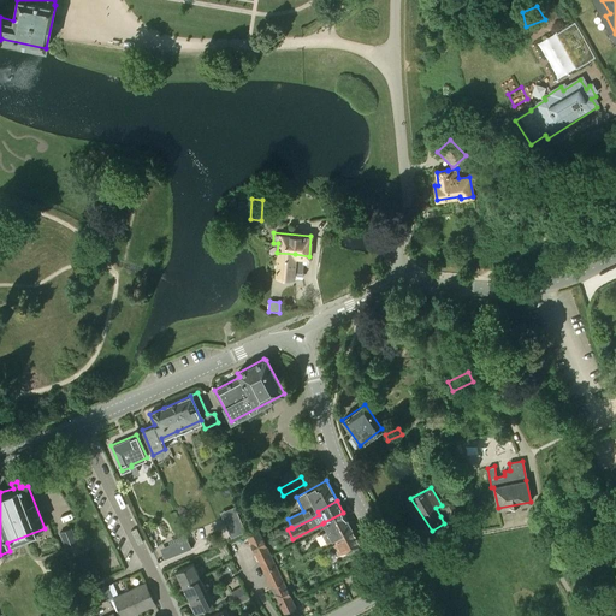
[(452,503),(445,507),(450,515),(451,515),(457,511),(452,503)]
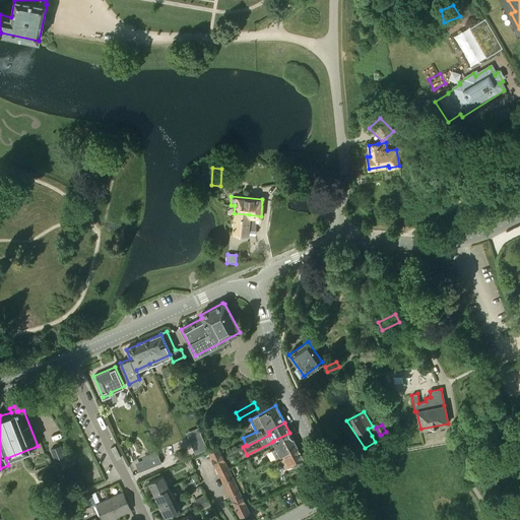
[(192,447),(204,442),(198,428),(187,433),(192,447)]
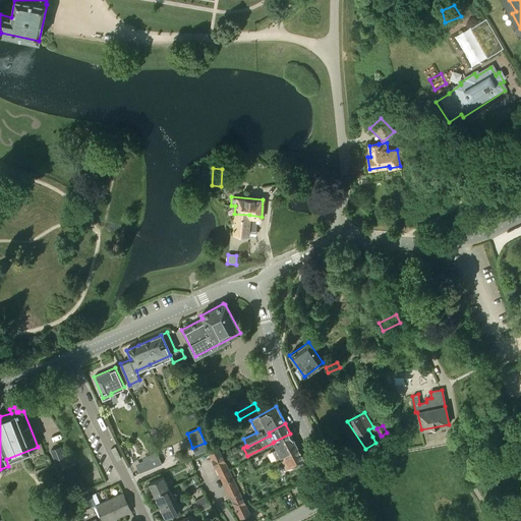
[(290,433),(274,442),(273,443),(277,449),(272,451),(276,459),(280,457),(297,448),(290,433)]
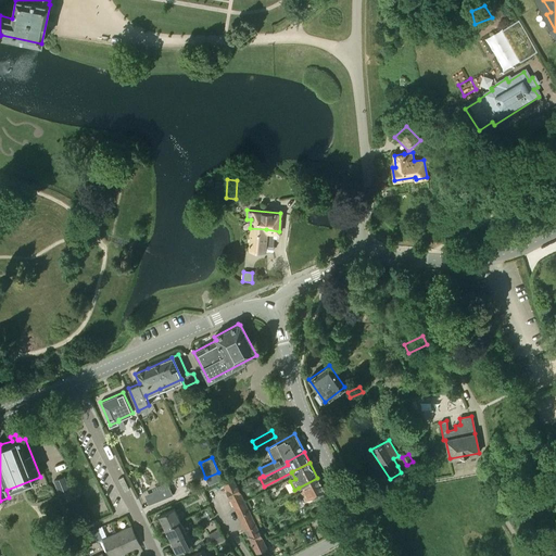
[(57,485),(66,481),(64,476),(54,479),(57,485)]
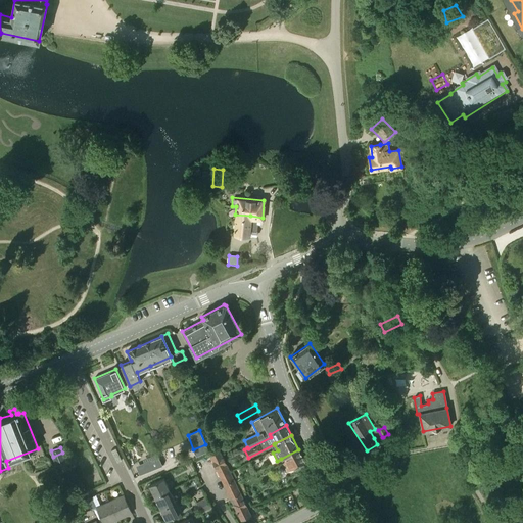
[(219,476),(224,474),(230,471),(220,449),(208,455),(219,476)]
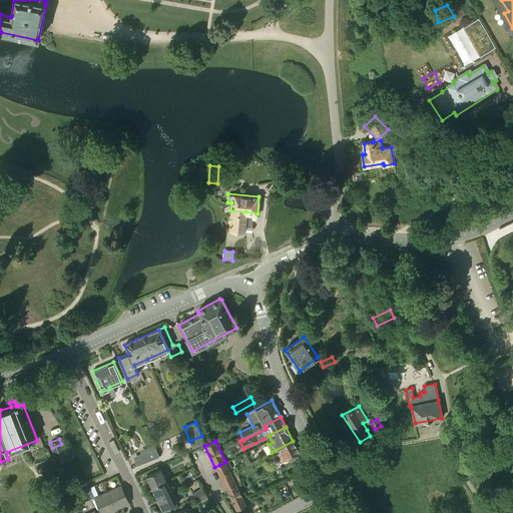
[(293,441),(276,450),(283,463),(300,454),(293,441)]
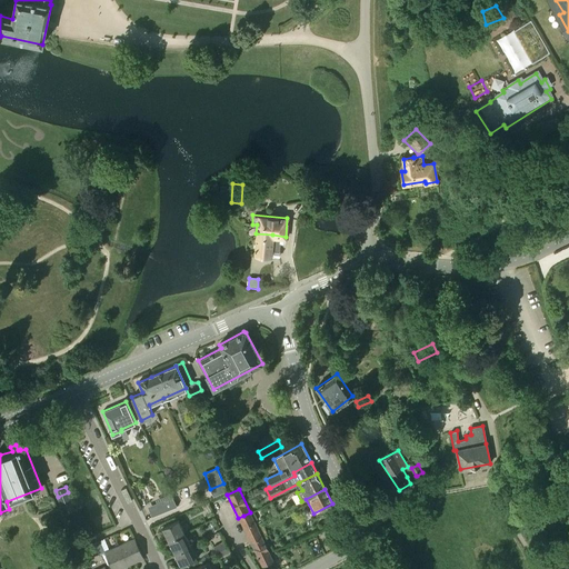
[(68,492),(58,497),(60,502),(70,498),(68,492)]
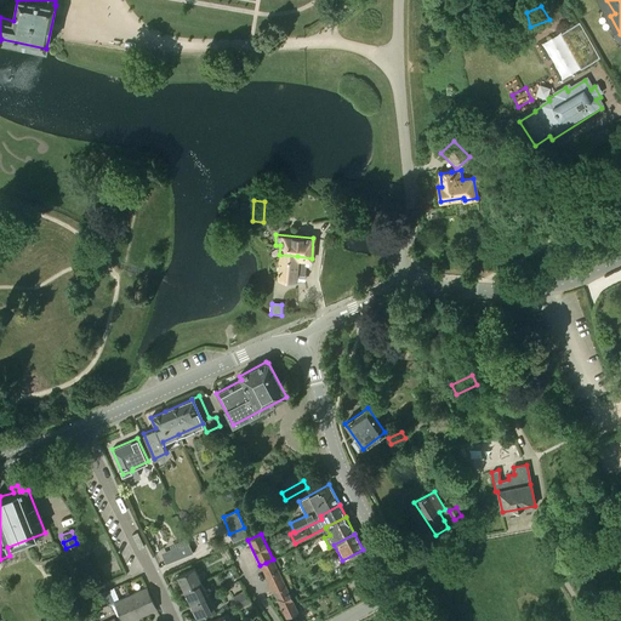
[(193,552),(188,542),(171,550),(175,559),(193,552)]
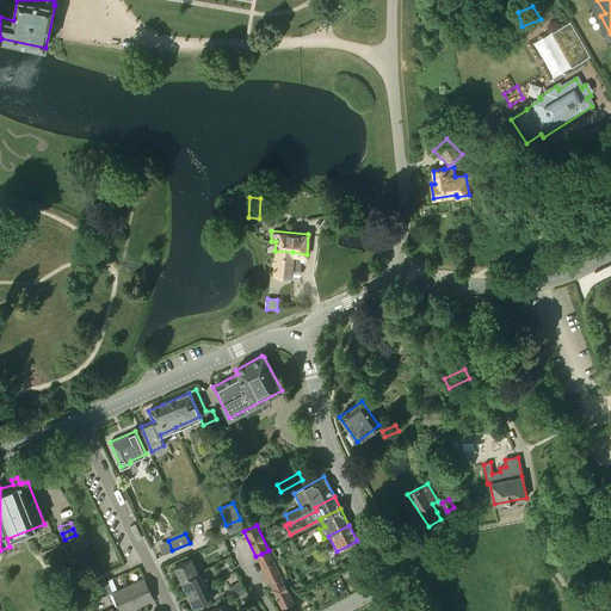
[(75,535),(65,539),(67,545),(78,541),(75,535)]
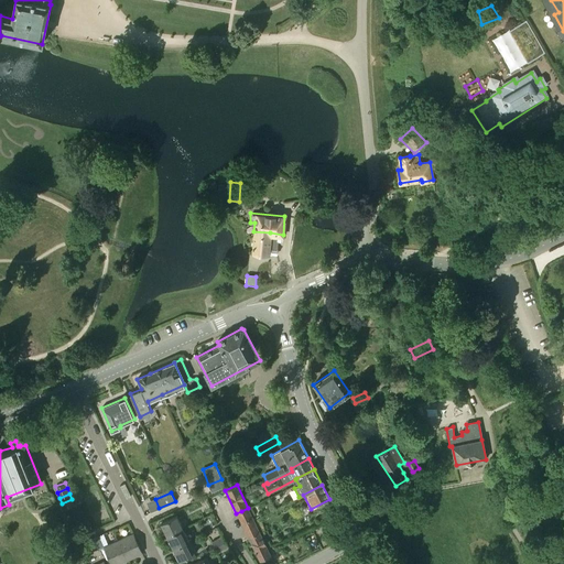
[(72,499),(62,503),(64,509),(74,505),(72,499)]
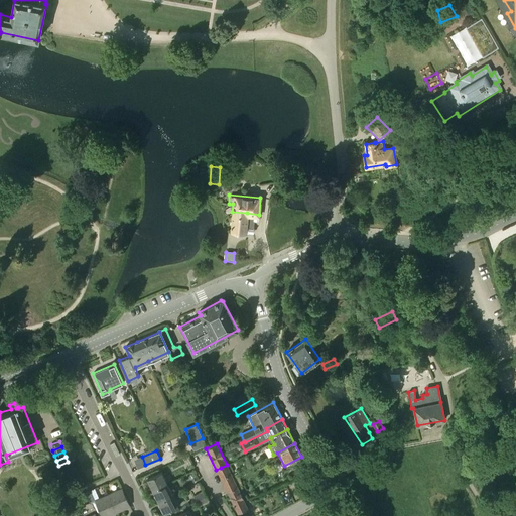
[(227,465),(221,468),(225,477),(231,474),(227,465)]
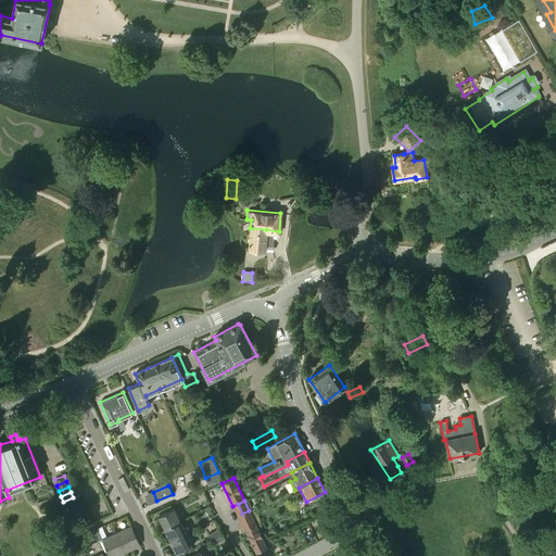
[(165,529),(180,521),(174,508),(159,516),(165,529)]
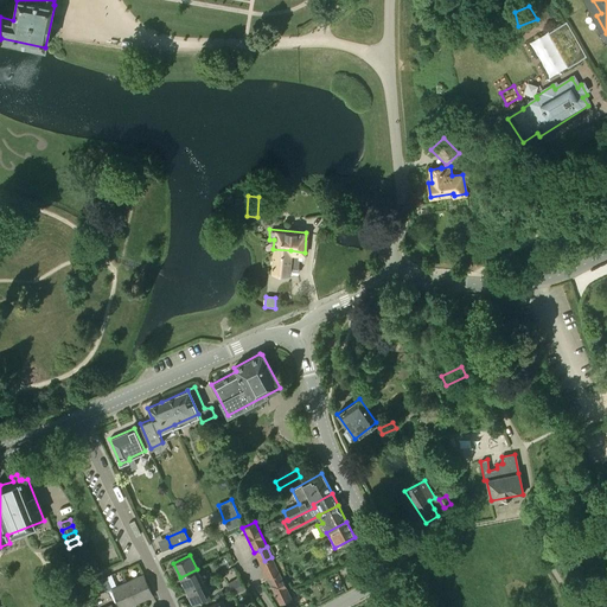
[(272,557),(264,561),(268,569),(276,566),(272,557)]
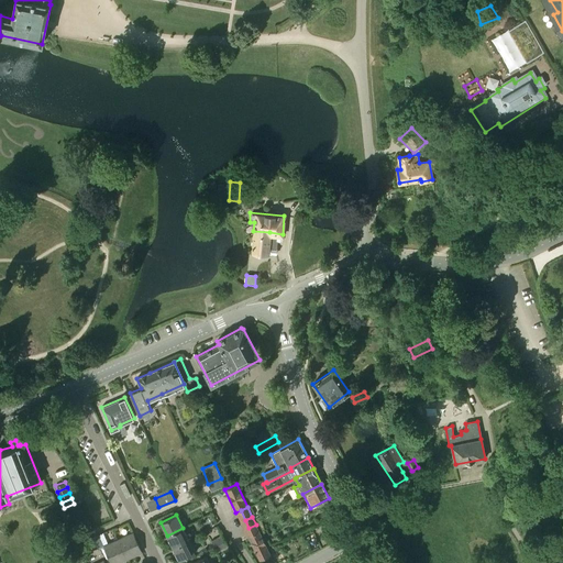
[(252,534),(260,531),(256,525),(249,528),(252,534)]
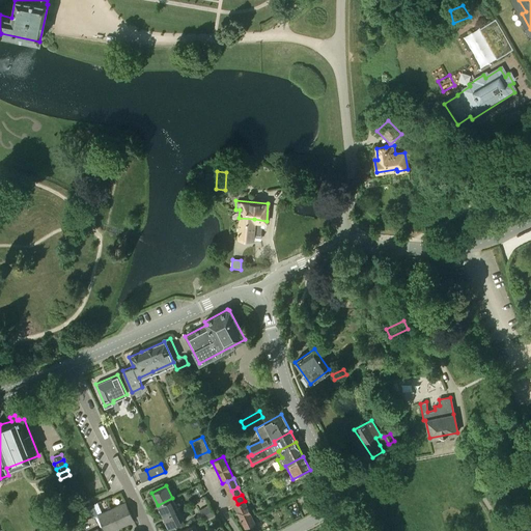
[(172,498),(158,505),(163,516),(177,509),(172,498)]
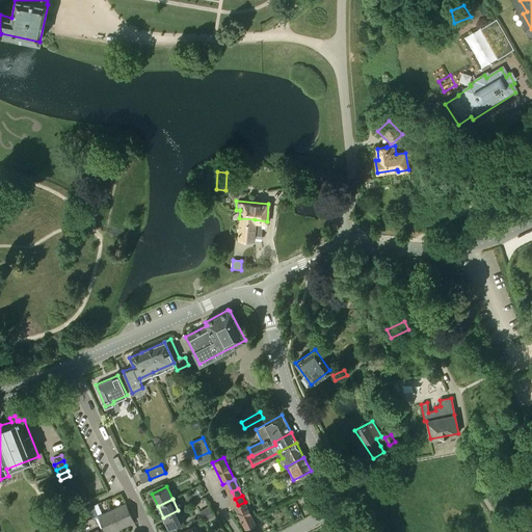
[(241,511),(248,508),(245,502),(238,505),(241,511)]
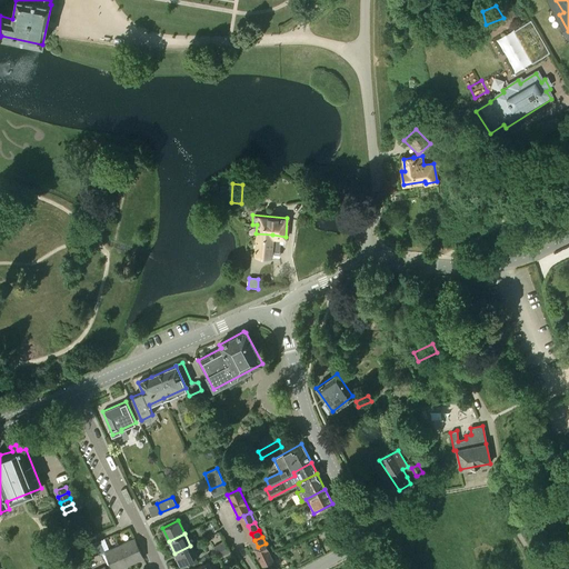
[(119,545),(129,565),(143,558),(135,538),(119,545)]
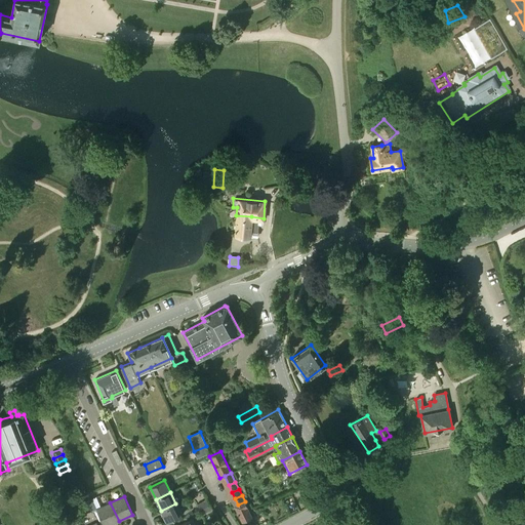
[(200,510),(210,503),(207,498),(197,505),(200,510)]
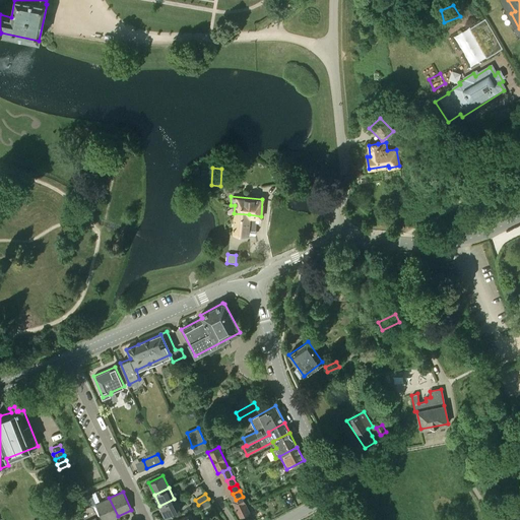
[(243,497),(236,500),(232,502),(240,517),(250,512),(243,497)]
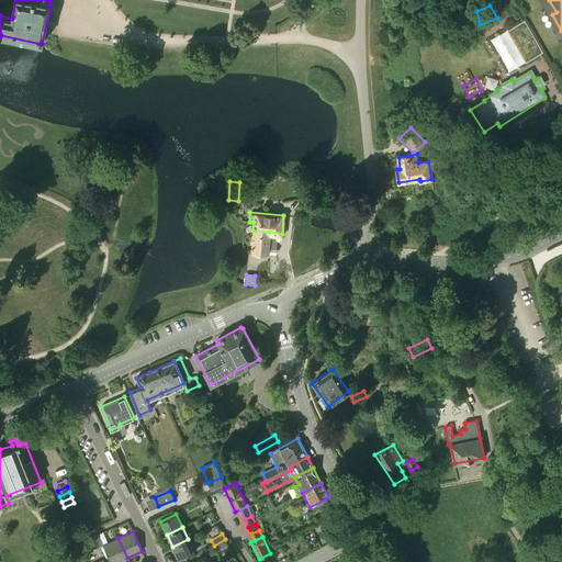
[(117,561),(127,558),(117,538),(103,544),(111,561),(117,561)]
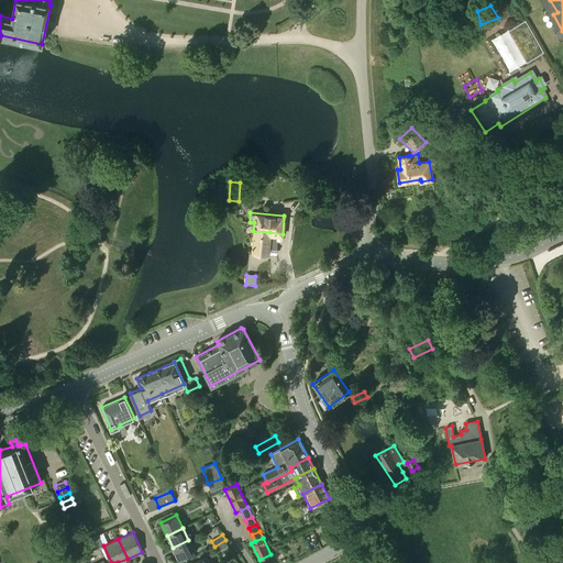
[(188,540),(173,548),(179,560),(195,553),(188,540)]
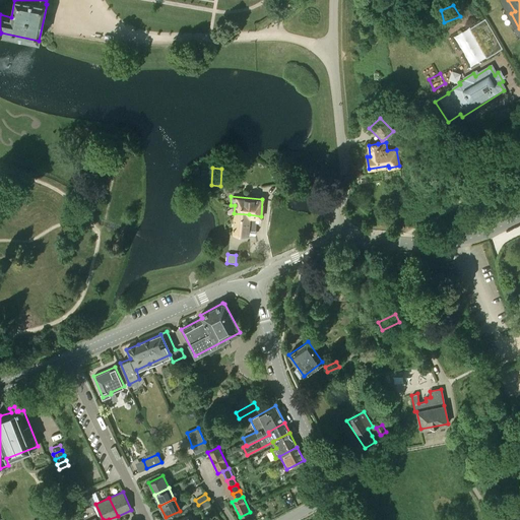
[(208,499),(198,505),(200,510),(210,504),(208,499)]
